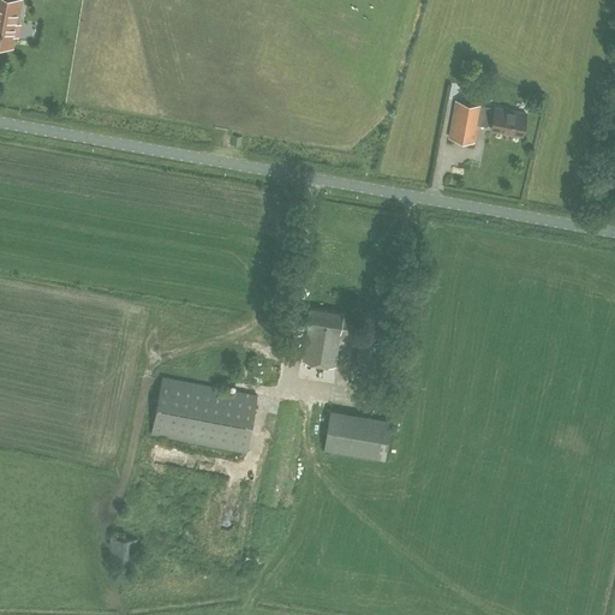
[(0,0),(0,43),(12,46),(15,35),(18,35),(19,24),(17,24),(21,0),(0,0)]
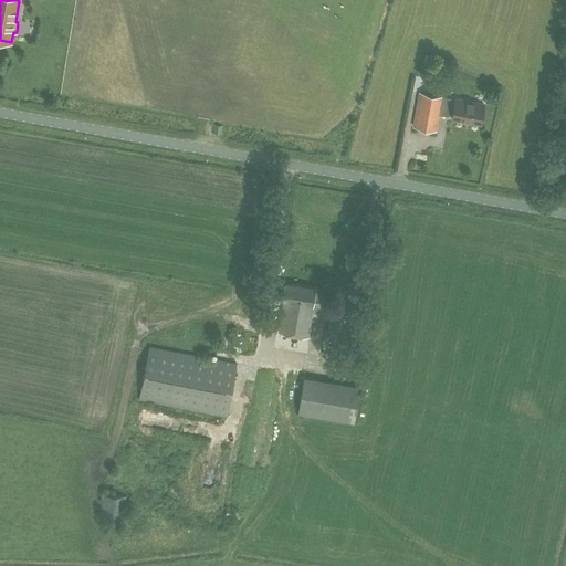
[(436,130),(439,115),(442,96),(420,93),(413,126),(436,130)]
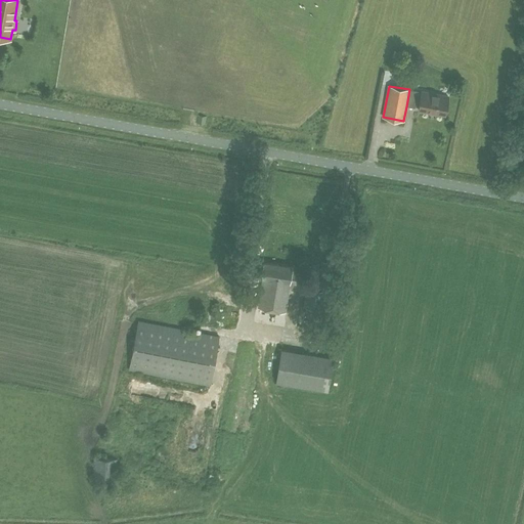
[(418,110),(444,115),(448,96),(421,91),(418,110)]
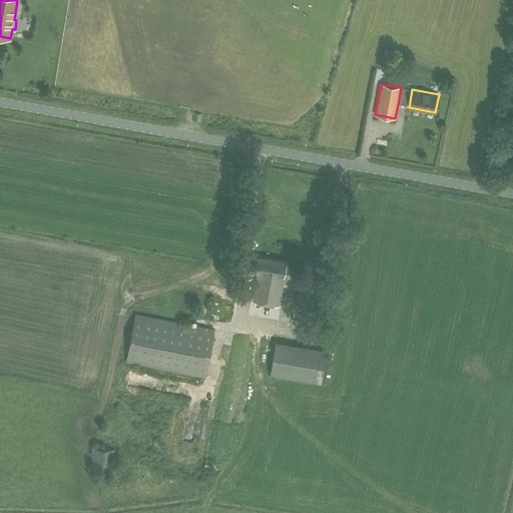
[(193,113),(191,120),(199,122),(201,114),(193,113)]
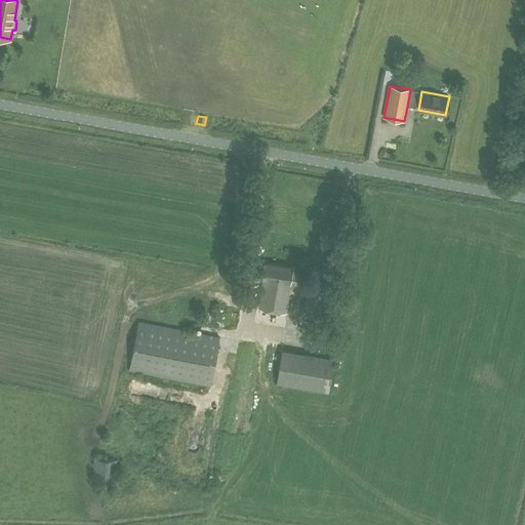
[(261,278),(264,278),(256,322),(283,326),(290,282),(289,282),(291,269),(264,265),(261,278)]
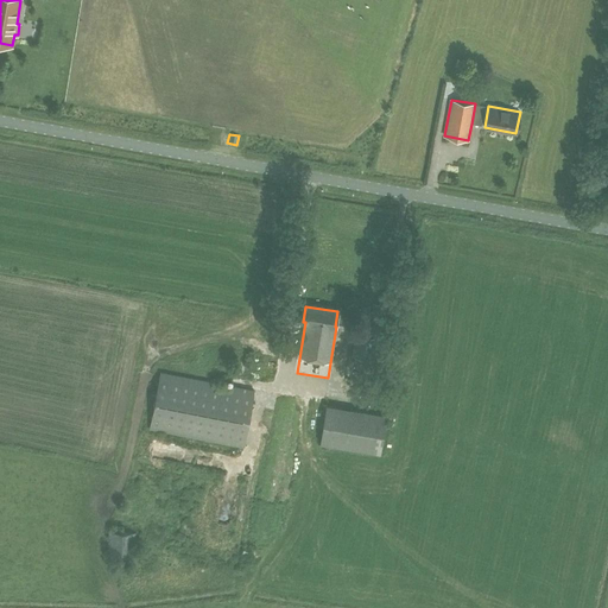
[(355,334),(352,356),(374,360),(378,337),(355,334)]
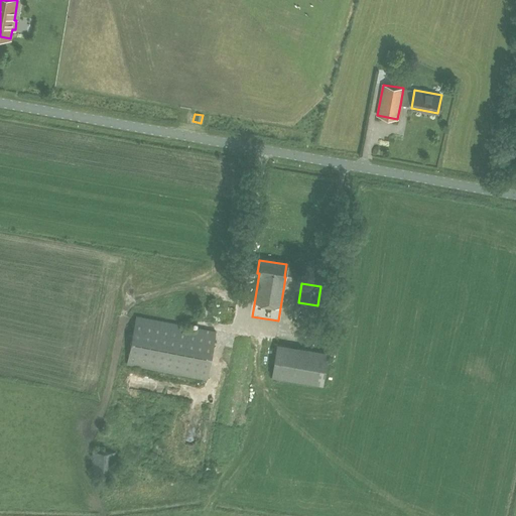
[(136,315),(127,363),(207,378),(216,331),(136,315)]
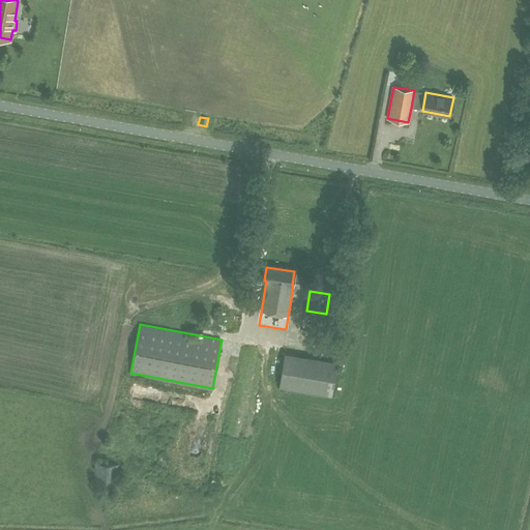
[(285,353),(280,386),(331,394),(336,361),(285,353)]
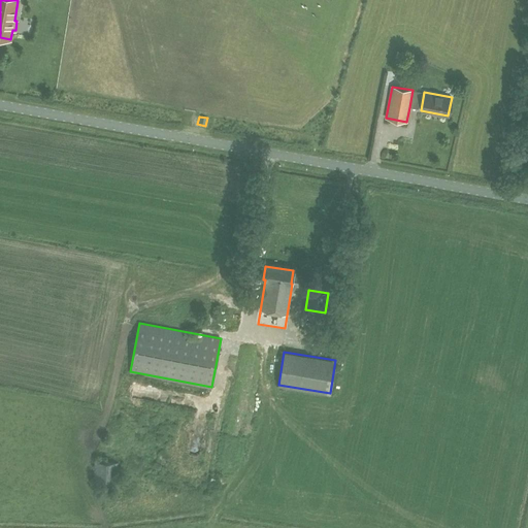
[(94,461),(93,485),(117,486),(118,462),(94,461)]
